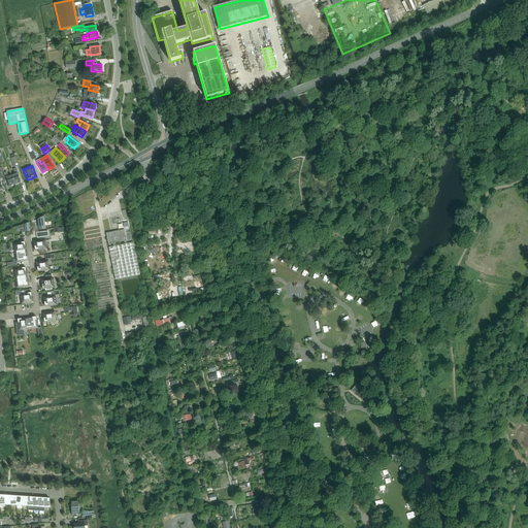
[(14,185),(21,183),(15,168),(13,169),(14,174),(11,175),(14,185)]
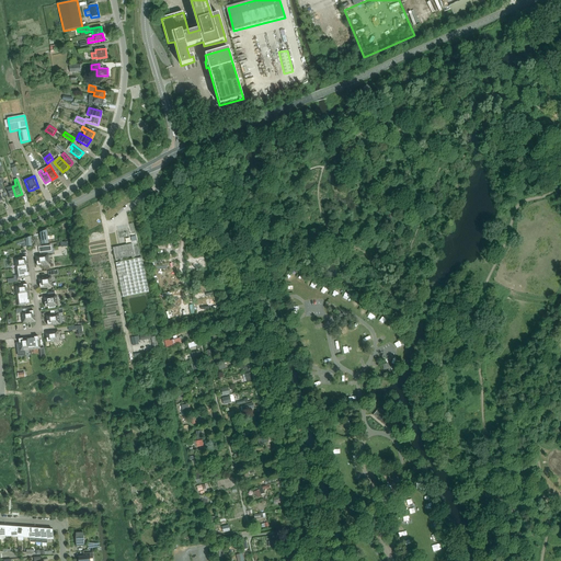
[(10,198),(15,196),(12,186),(9,187),(7,183),(4,184),(10,198)]
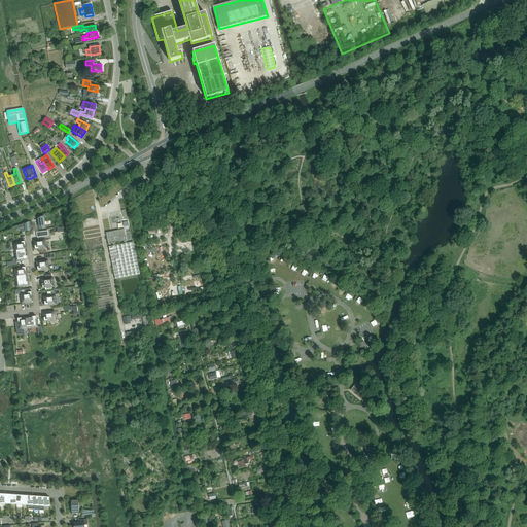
[(108,245),(127,241),(124,229),(105,233),(108,245)]
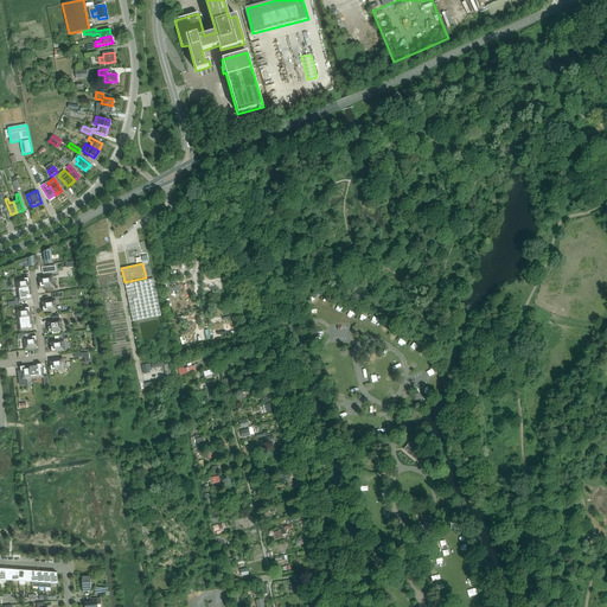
[(43,276),(39,278),(40,288),(53,287),(51,273),(56,272),(55,266),(42,268),(43,276)]
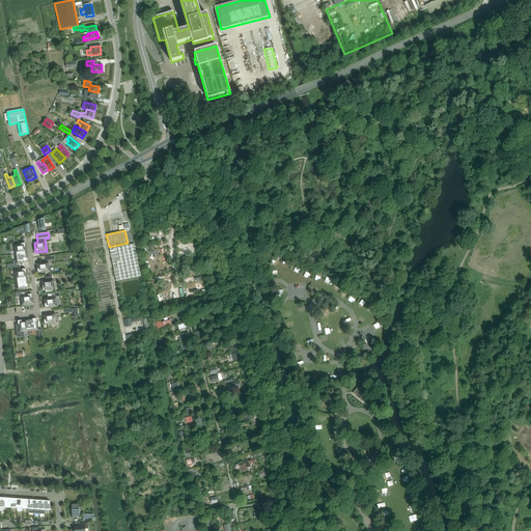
[(25,244),(15,245),(16,254),(26,253),(25,244)]
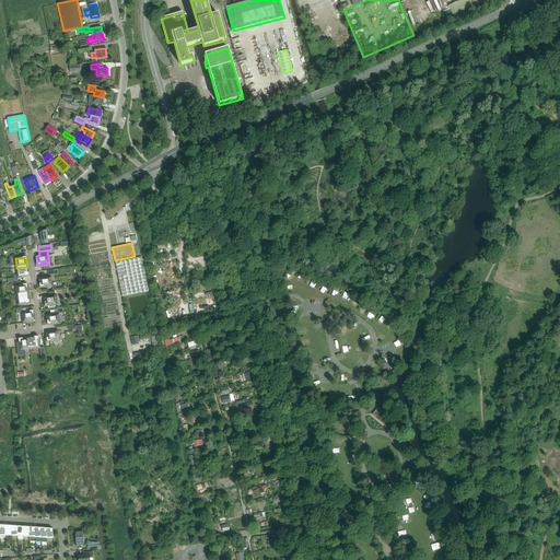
[(149,291),(141,257),(116,263),(123,296),(149,291)]
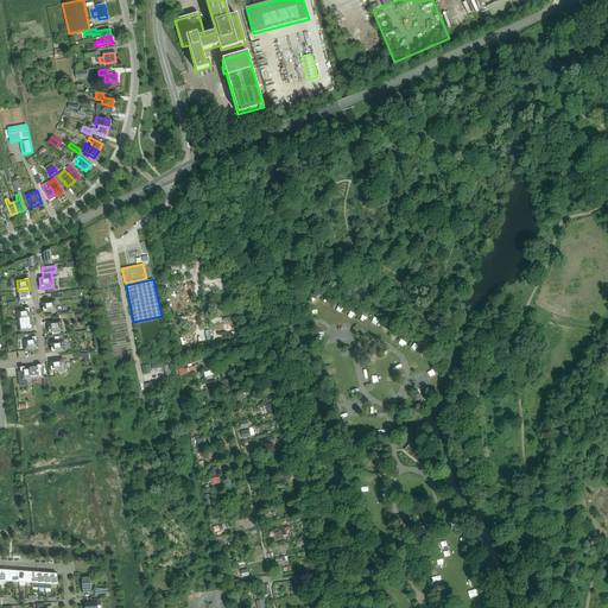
[(30,290),(18,291),(19,302),(32,301),(30,290)]
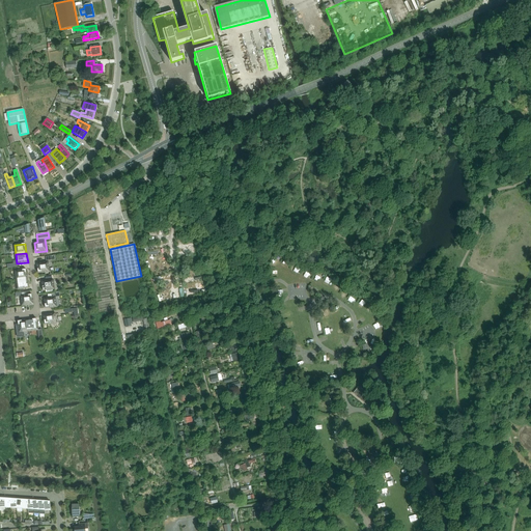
[(48,262),(36,263),(37,273),(49,272),(48,262)]
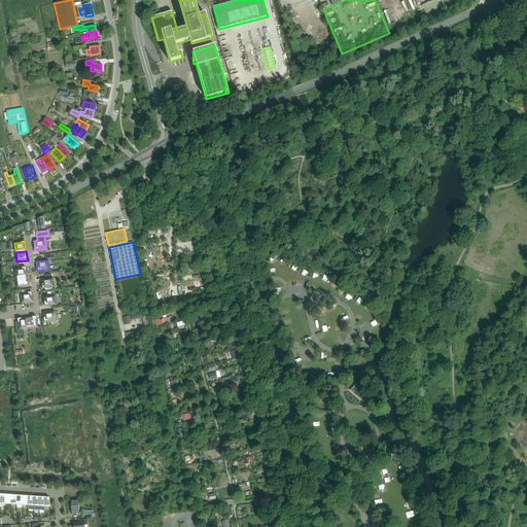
[(15,278),(27,277),(26,268),(14,269),(15,278)]
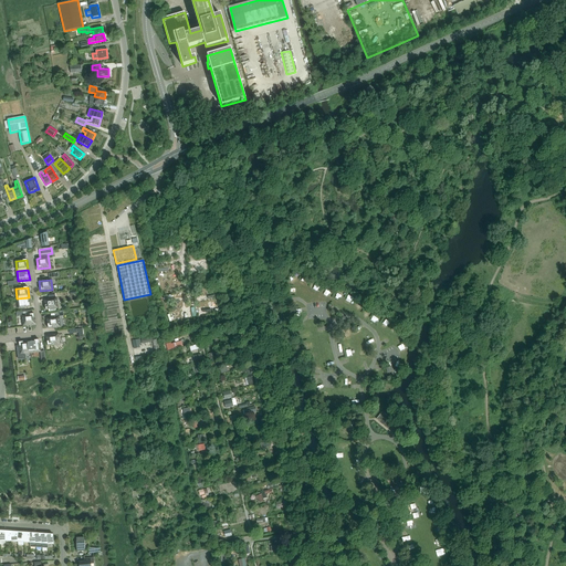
[(30,307),(29,297),(17,299),(19,308),(30,307)]
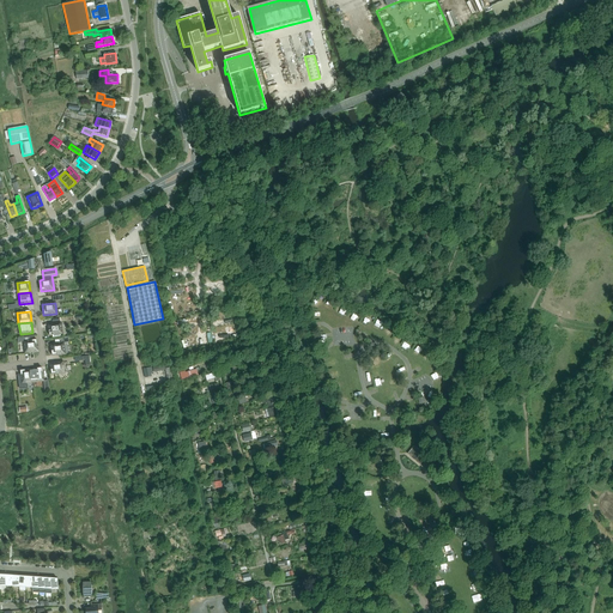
[(61,323),(48,325),(49,335),(53,335),(53,338),(62,337),(61,334),(62,334),(61,323)]
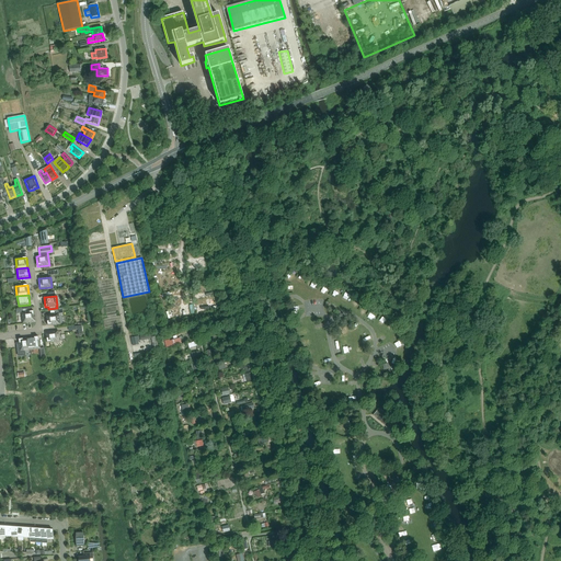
[(31,308),(16,310),(16,313),(22,313),(23,323),(35,321),(34,311),(31,311),(31,308)]
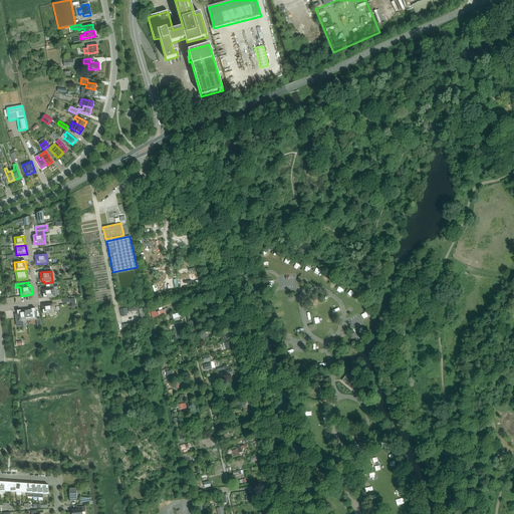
[(46,288),(42,289),(43,298),(54,297),(53,288),(52,284),(46,285),(46,288)]
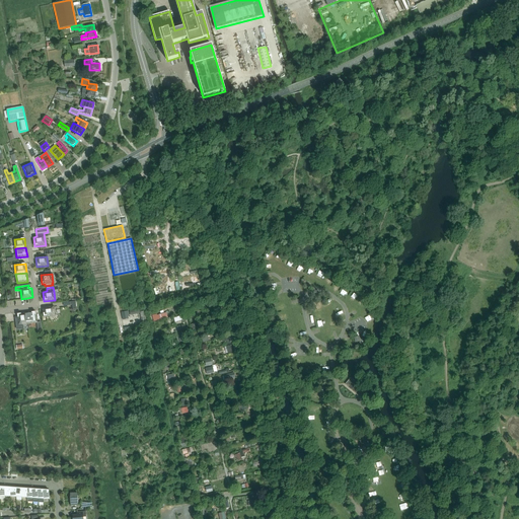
[(53,306),(43,308),(44,317),(55,315),(53,306)]
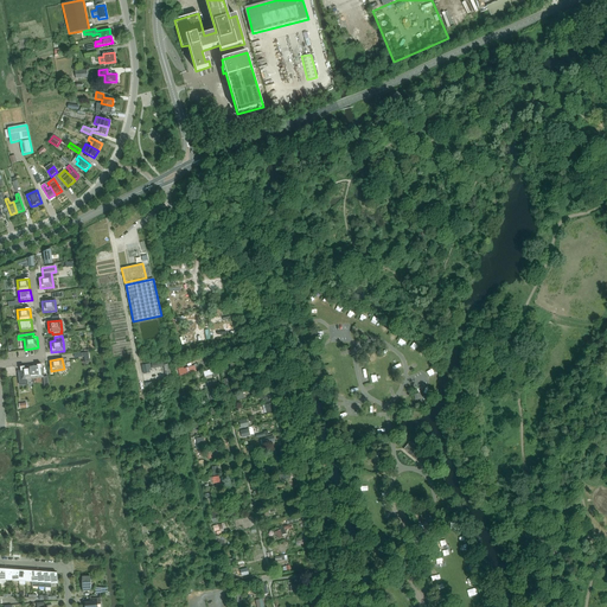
[(42,364),(31,366),(32,378),(43,377),(42,364)]
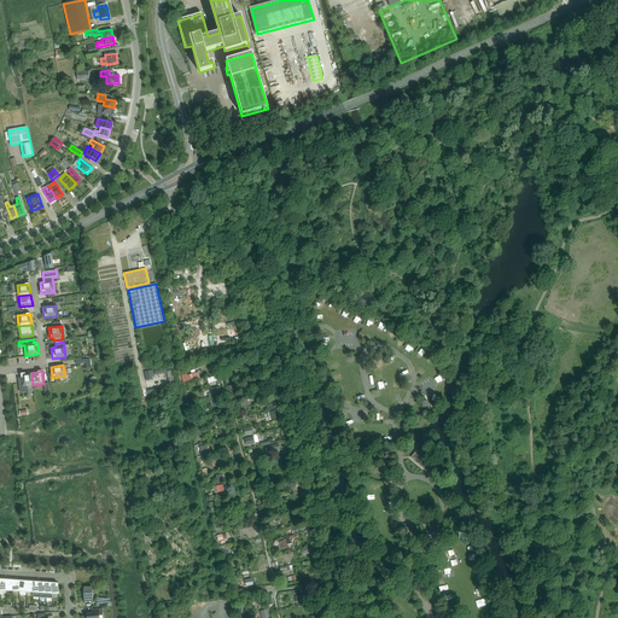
[(153,371),(144,373),(146,382),(153,380),(152,378),(155,378),(153,371)]
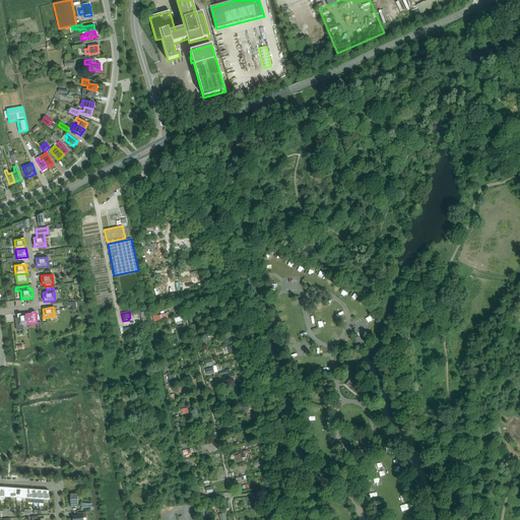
[(149,325),(147,312),(140,313),(143,327),(149,325)]
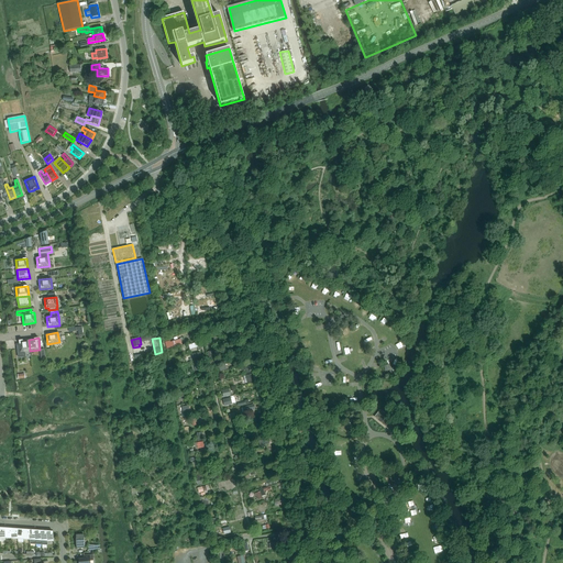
[(29,340),(19,341),(19,344),(17,344),(18,355),(24,354),(24,352),(30,351),(29,340)]
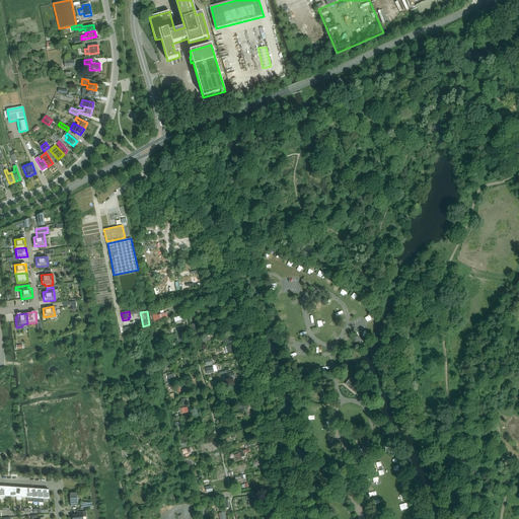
[(157,314),(152,315),(154,322),(164,319),(163,313),(157,315),(157,314)]
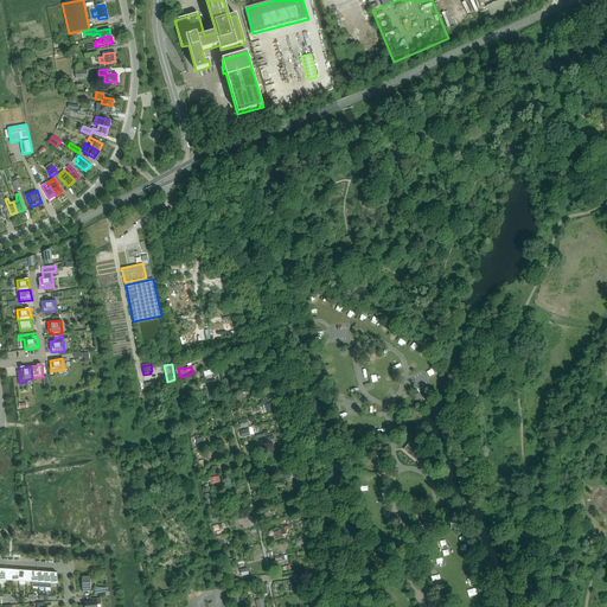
[(270,393),(260,396),(261,401),(263,400),(264,400),(266,403),(270,402),(269,398),(273,397),(270,393)]
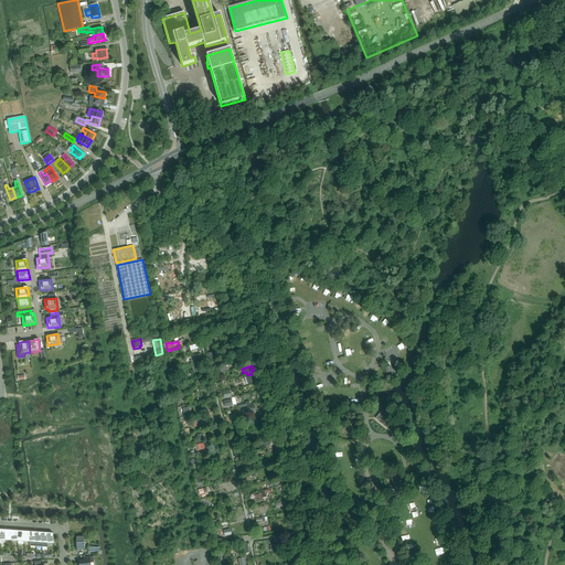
[(255,375),(246,377),(248,384),(251,384),(257,382),(255,375)]
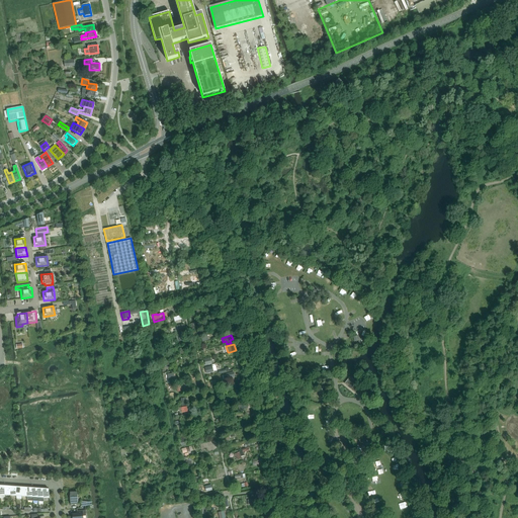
[(352,378),(346,386),(358,396),(359,396),(361,397),(366,391),(363,390),(364,389),(352,378)]
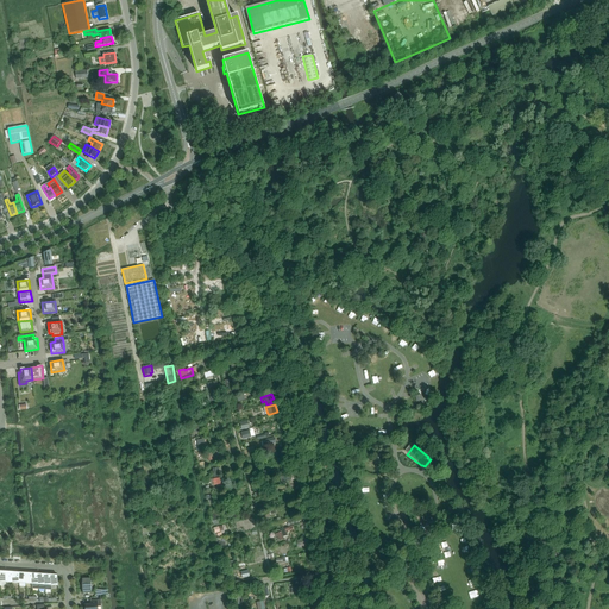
[(262,473),(261,469),(249,472),(250,478),(257,477),(256,475),(262,473)]
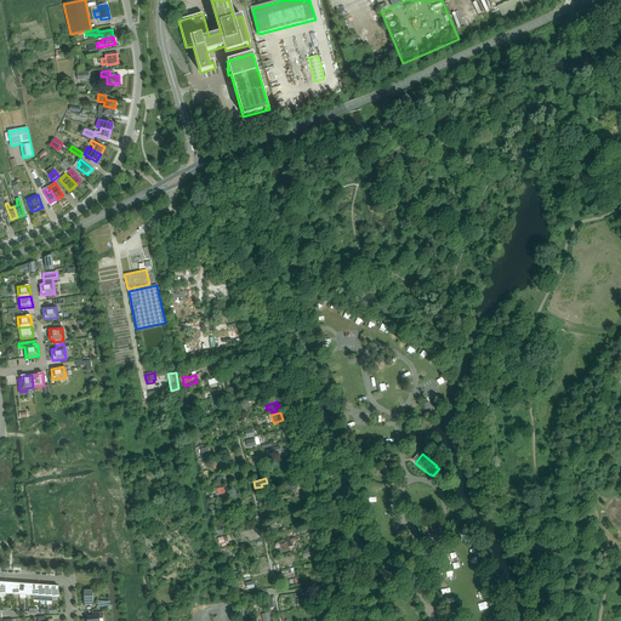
[(222,520),(214,523),(214,525),(216,525),(217,530),(216,531),(216,535),(218,534),(218,535),(223,534),(222,530),(224,529),(222,520)]
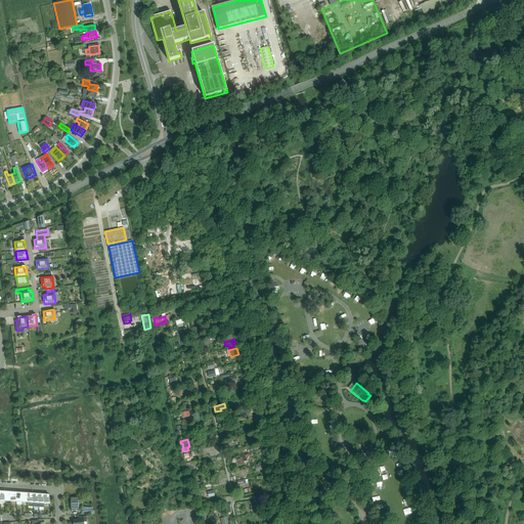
[(238,459),(237,459),(239,466),(239,465),(245,464),(244,462),(247,461),(247,460),(248,456),(252,455),(252,453),(249,454),(249,453),(245,454),(245,455),(242,456),(243,457),(238,459)]
